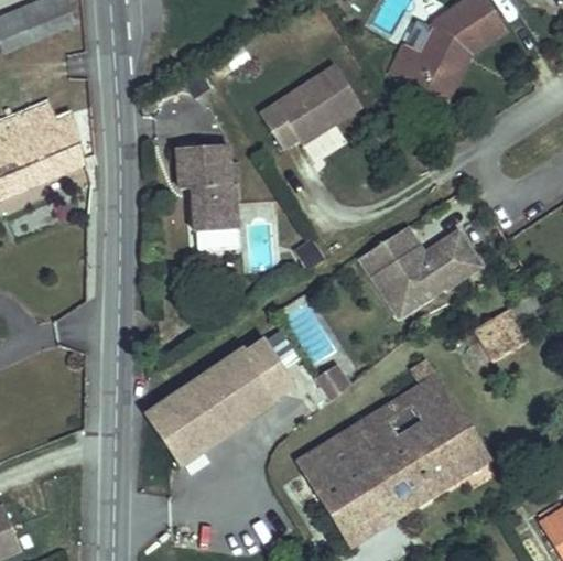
[(36,0),(0,15),(0,45),(2,51),(74,21),(64,0),(36,0)]
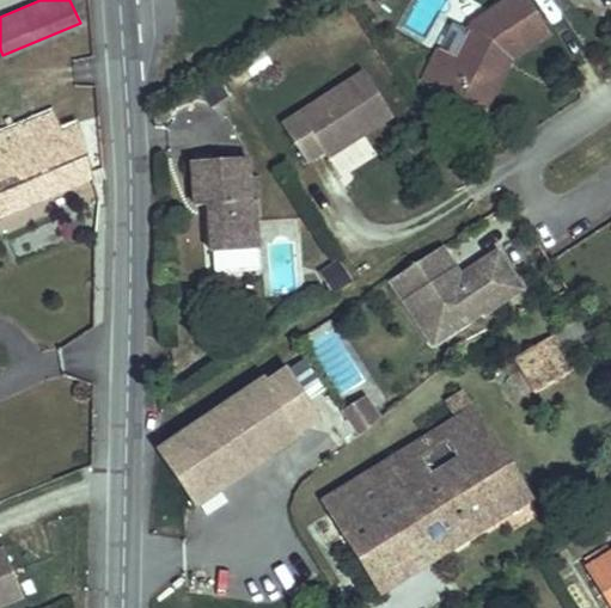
[(509,55),(549,30),(529,0),(500,0),(470,20),(453,54),(438,45),(427,67),(482,93),(501,54),(506,51),(509,55)]
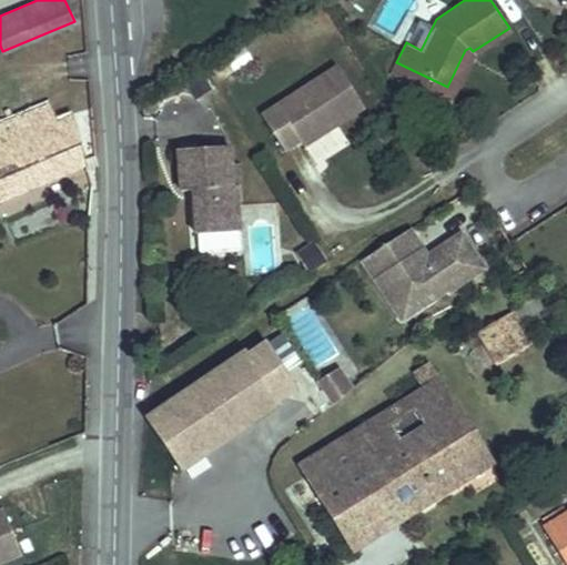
[(418,18),(406,37),(419,46),(432,26),(418,18)]
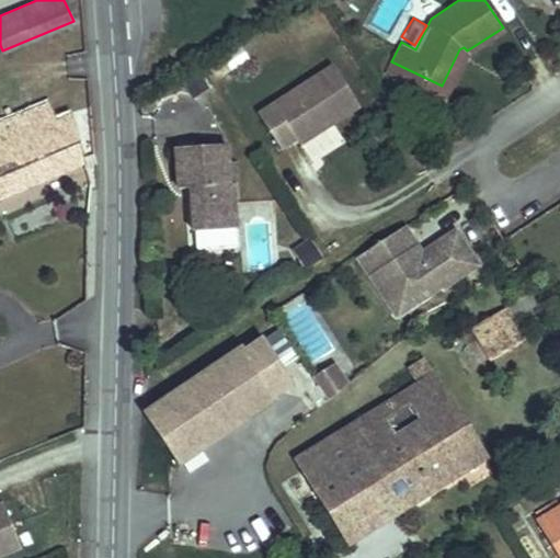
[(221,55),(230,68),(248,57),(239,44),(221,55)]
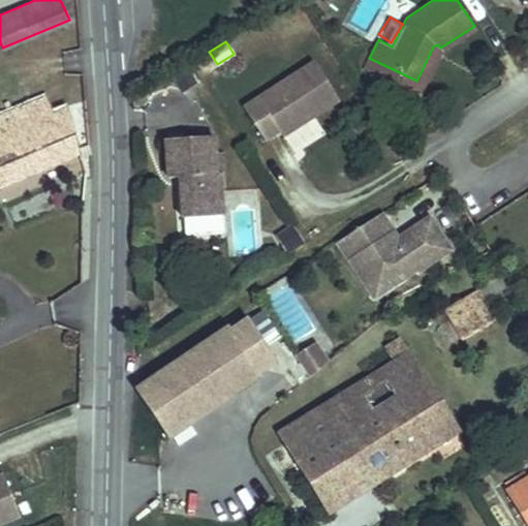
[(418,93),(440,48),(437,44),(433,47),(416,81),(412,90),(418,93)]
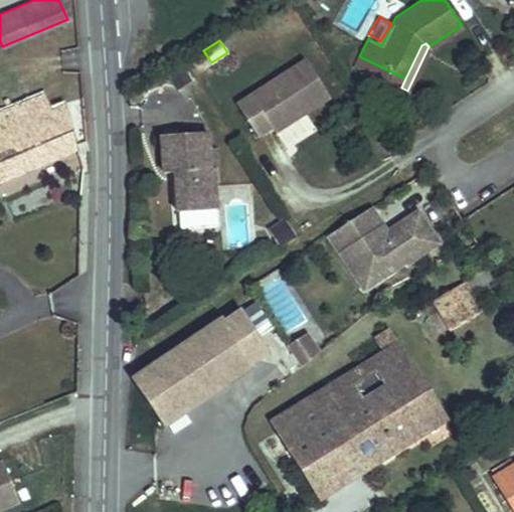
[(210,62),(204,52),(191,61),(197,71),(210,62)]
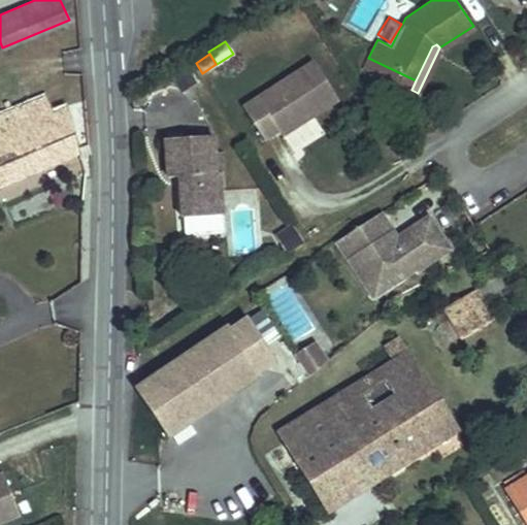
[(416,80),(368,58),(364,67),(412,90),(416,80)]
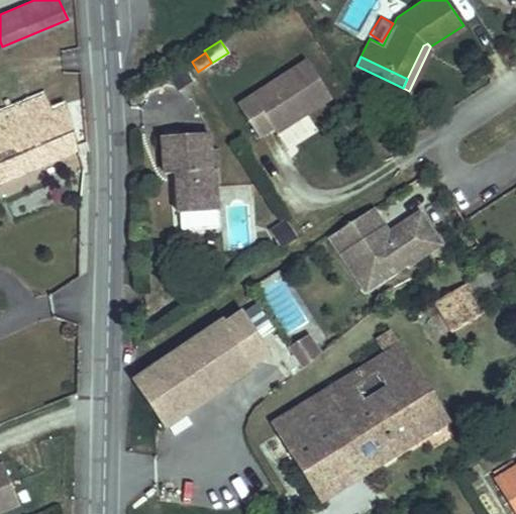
[(276,130),(330,96),(306,58),(237,103),(259,135),(273,125),(276,130)]
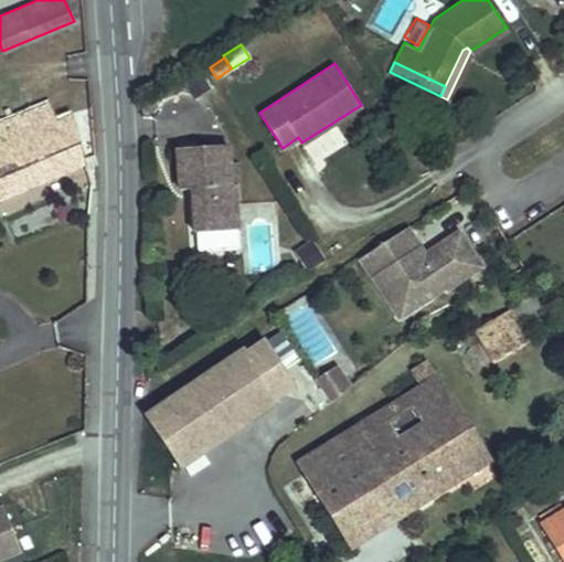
[(208,85),(200,74),(185,83),(193,94),(208,85)]
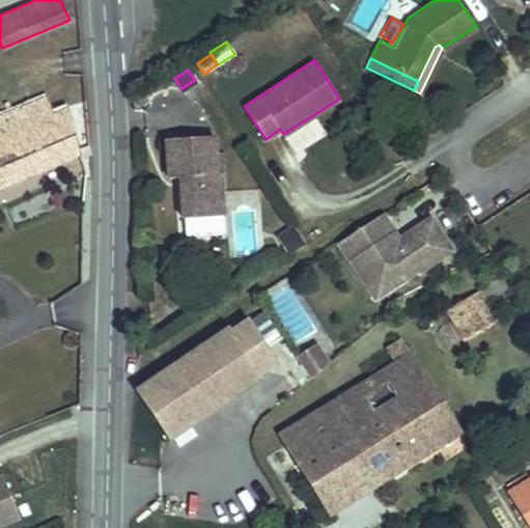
[(0,184),(79,149),(58,101),(44,107),(36,91),(0,107),(0,184)]
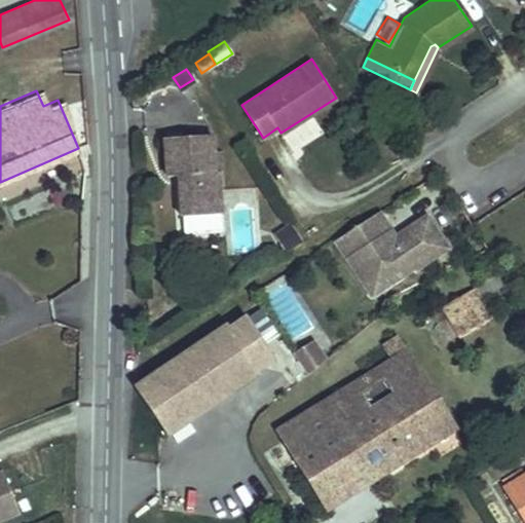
[(214,170),(213,152),(211,133),(163,136),(166,175),(178,174),(182,174),(183,185),(178,185),(181,214),(182,214),(220,212),(221,212),(218,170),(214,170)]
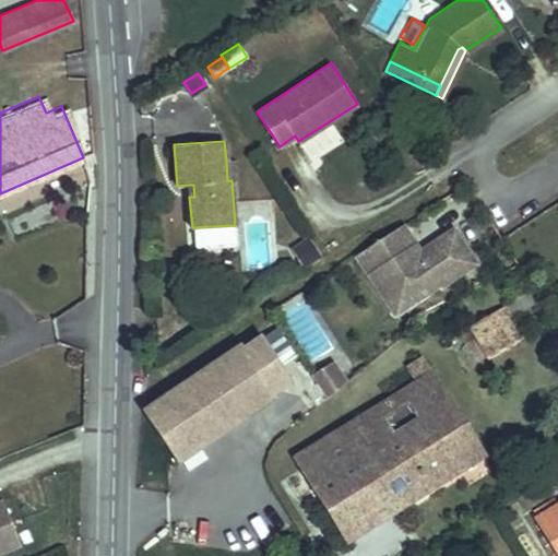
[(237,180),(236,161),(226,162),(227,180),(237,180)]
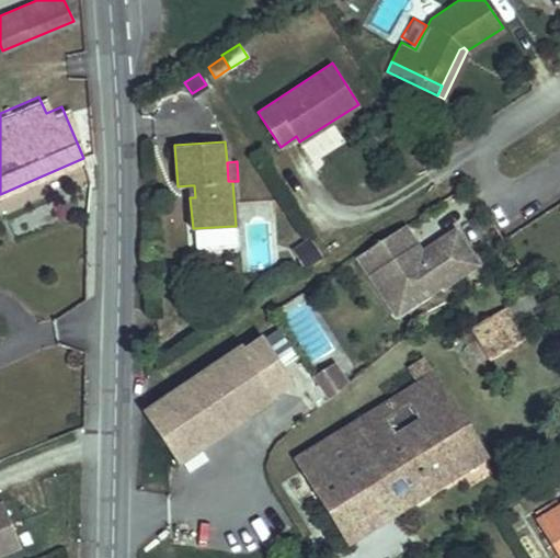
[(443,285),(477,263),(455,228),(415,254),(409,252),(407,249),(415,243),(402,224),(356,254),(369,273),(376,269),(387,285),(392,281),(402,296),(419,299),(442,284),(443,285)]
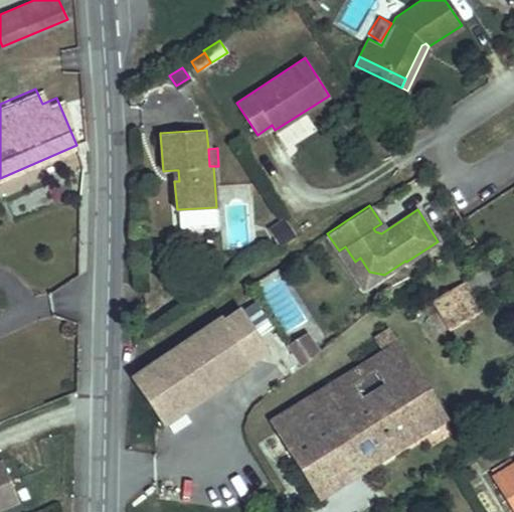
[(217,225),(215,207),(178,209),(180,228),(217,225)]
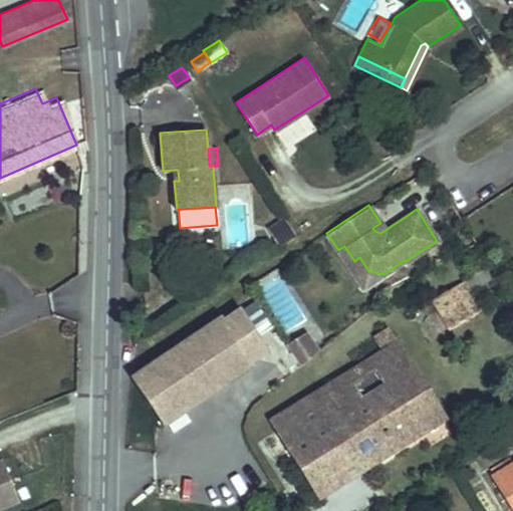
[(293,233),(283,217),(269,226),(279,243),(293,233)]
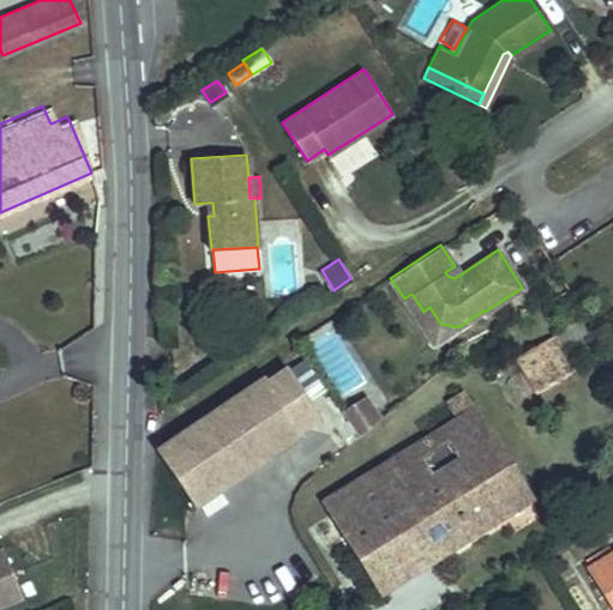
[(460,275),(455,266),(445,272),(448,276),(455,278),(460,275)]
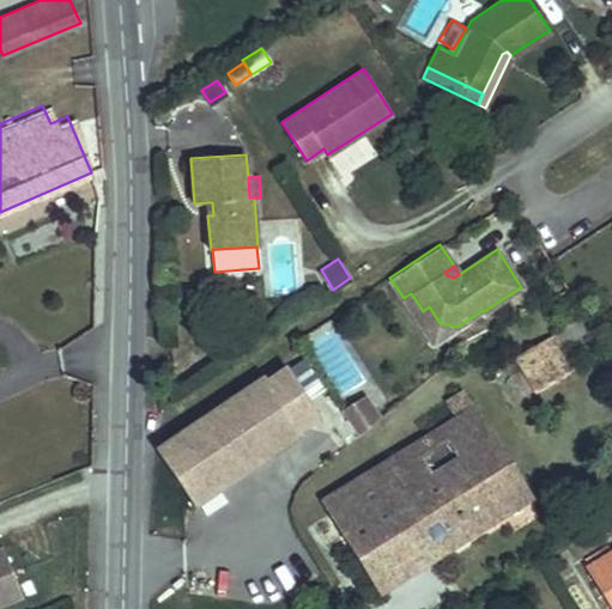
[(440,323),(429,306),(423,311),(411,293),(404,298),(432,342),(458,327),(440,323)]
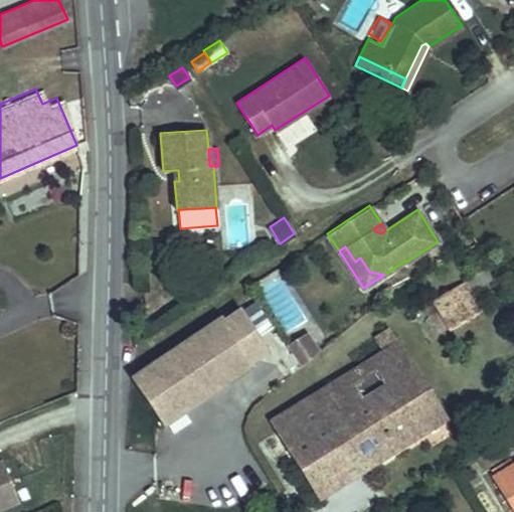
[(477,288),(470,276),(463,281),(470,292),(477,288)]
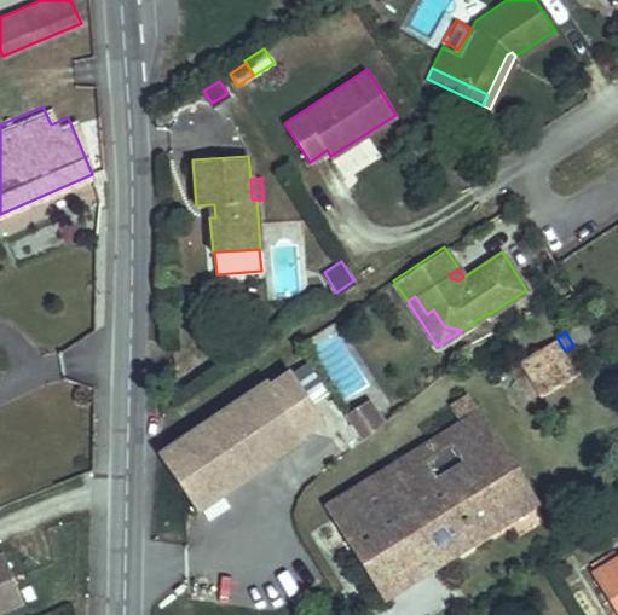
[(578,372),(565,350),(556,337),(520,358),(543,394),(578,372)]
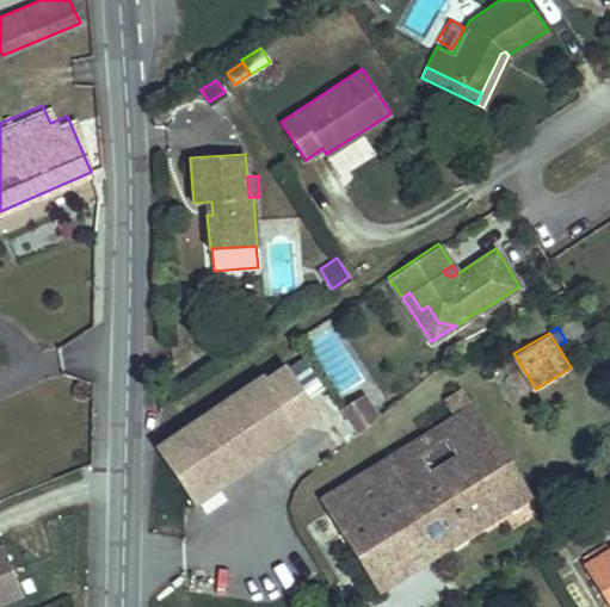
[(192,502),(299,431),(296,427),(315,414),(284,367),(265,379),(263,376),(156,448),(192,502)]
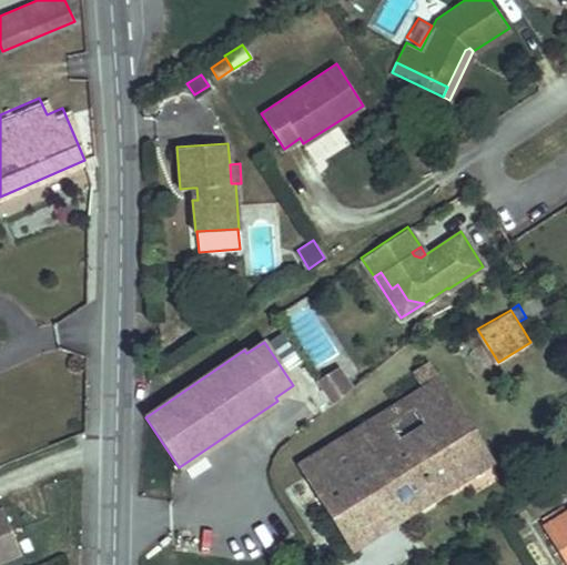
[(405,513),(489,460),(427,360),(414,369),(425,386),(354,431),(405,513)]
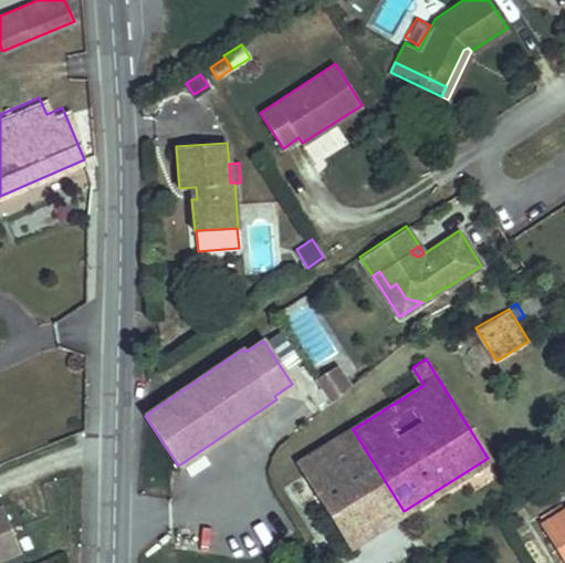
[(349,386),(335,365),(315,377),(331,400),(349,386)]
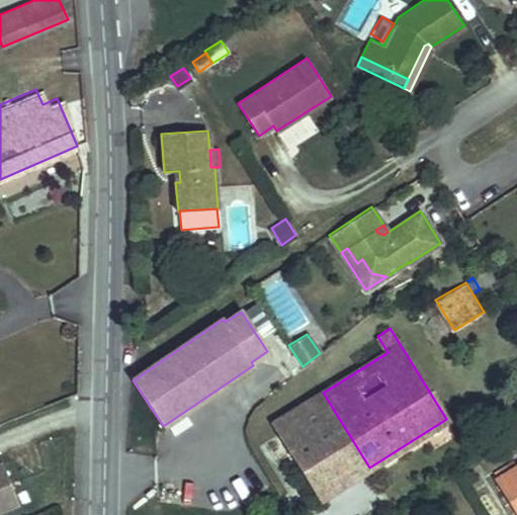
[(369,467),(323,393),(323,392),(271,423),(320,499),(369,467)]
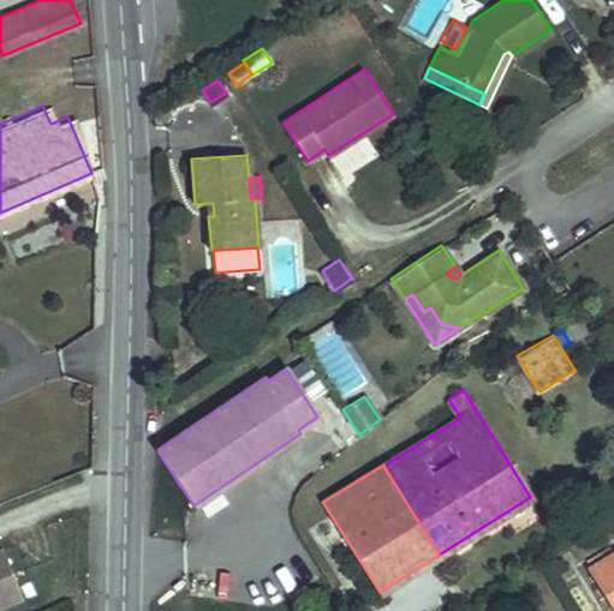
[(590,567),(613,551),(610,545),(586,559),(590,567)]
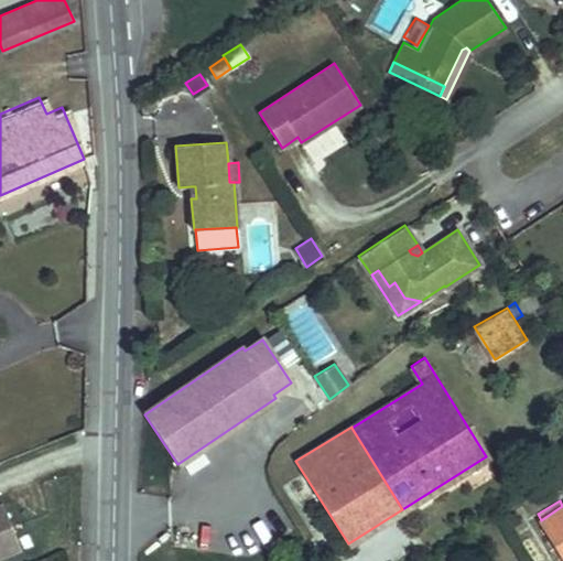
[(0,556),(20,548),(2,504),(0,505),(0,556)]
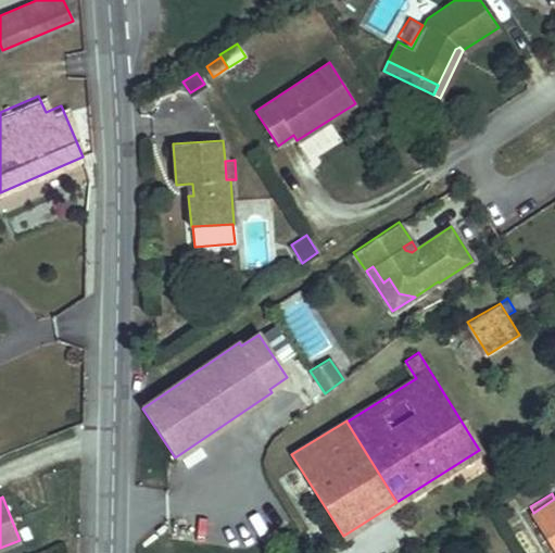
[(554,499),(533,513),(531,514),(554,552),(554,499)]
